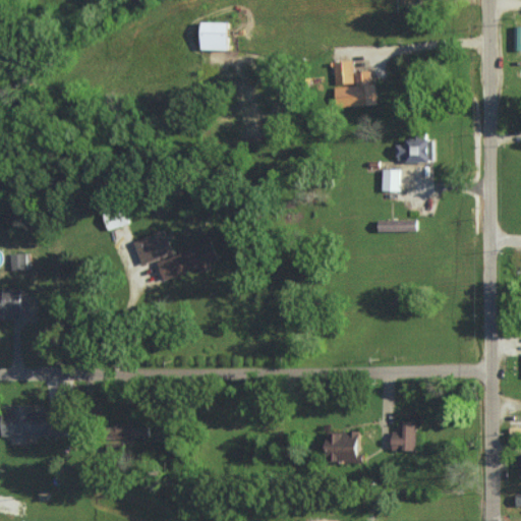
[(229,21),(203,21),(203,49),(229,49),(229,21)]
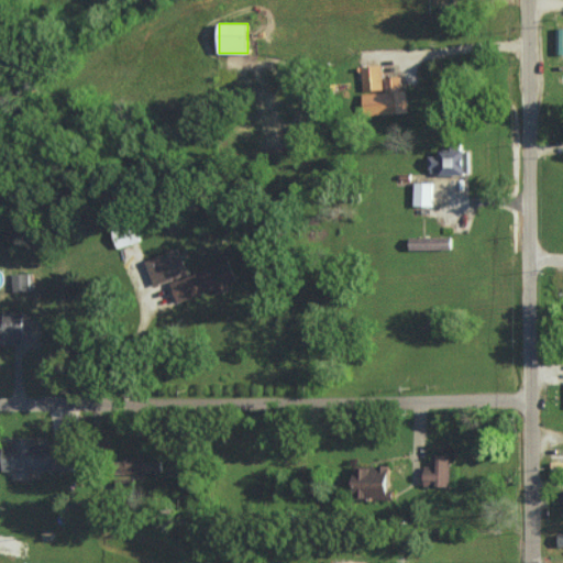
[(363,90),(384,90),(383,65),(363,65),(363,90)]
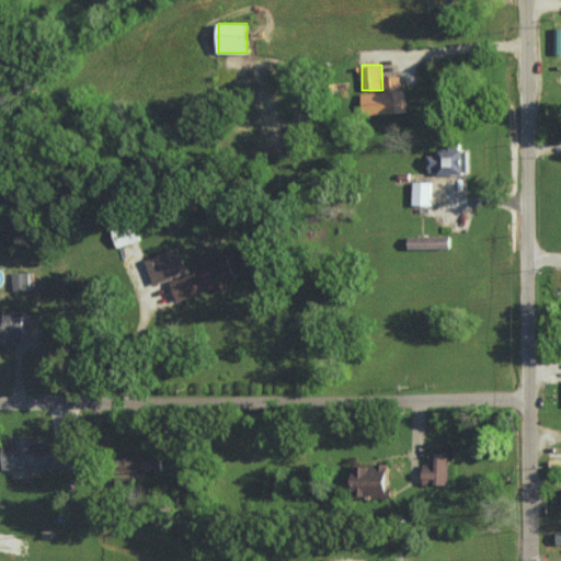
[(362,92),(363,114),(407,112),(405,89),(400,89),(399,76),(384,77),(384,91),(362,92)]
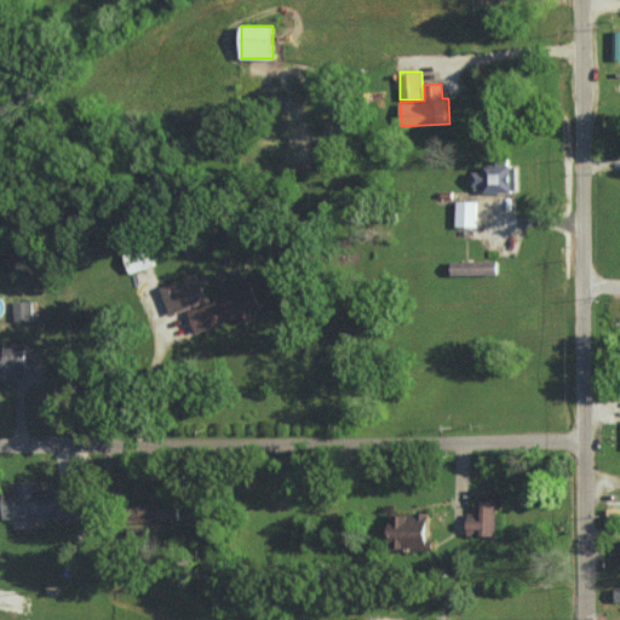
[(483,171),(472,171),(472,190),(514,191),(515,158),(497,156),(497,164),(483,164),(483,171)]
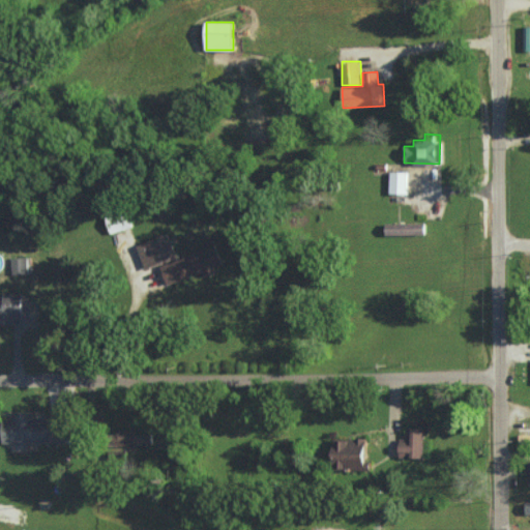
[(407,194),(407,172),(390,172),(390,194),(407,194)]
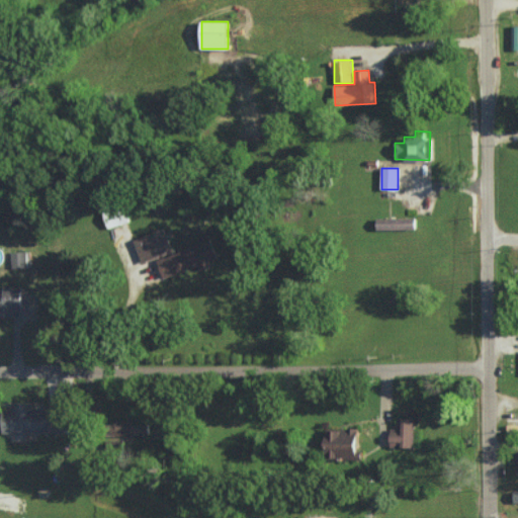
[(128,222),(121,198),(101,204),(108,228),(128,222)]
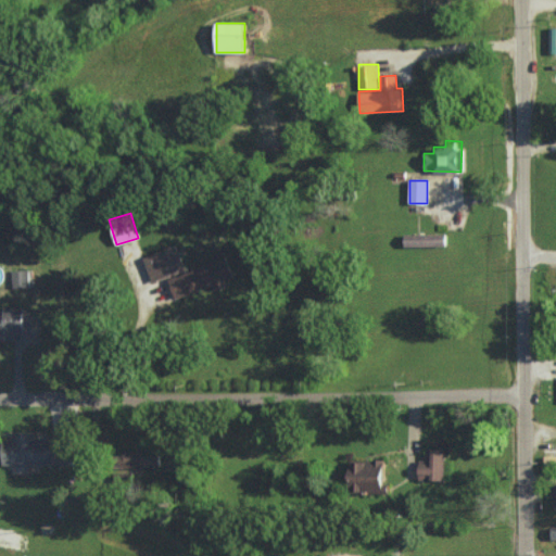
[(447,247),(446,234),(405,234),(405,247),(447,247)]
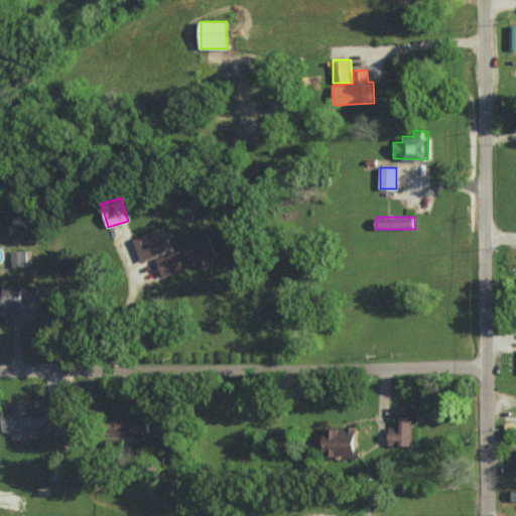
[(133,239),(142,262),(172,250),(163,228),(133,239)]
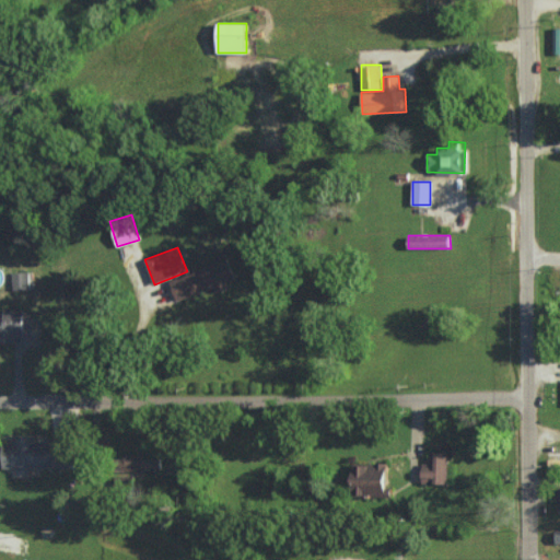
[(170,280),(177,300),(214,287),(216,292),(229,287),(226,281),(234,278),(228,258),(170,280)]
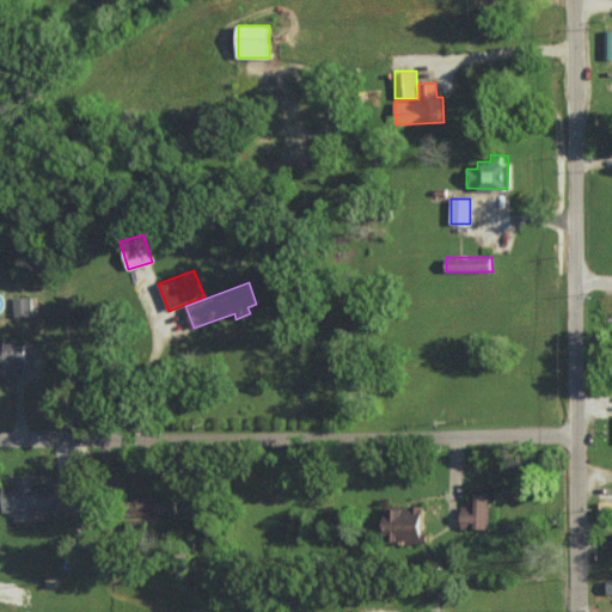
[(32,316),(31,297),(13,298),(14,316),(32,316)]
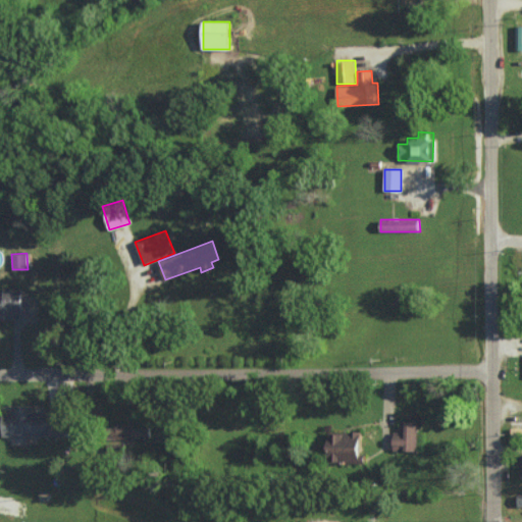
[(0,319),(13,320),(13,313),(23,312),(22,288),(3,289),(3,293),(0,293),(0,319)]
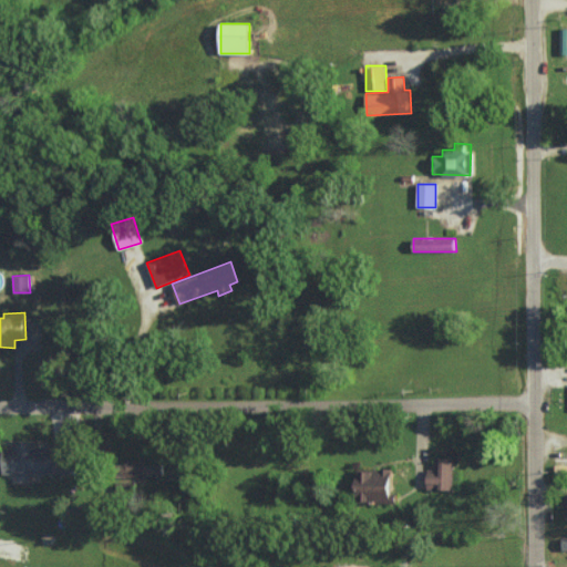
[(32,474),(71,474),(71,447),(34,447),(34,441),(13,441),(13,450),(3,450),(3,474),(14,474),(14,482),(32,482),(32,474)]
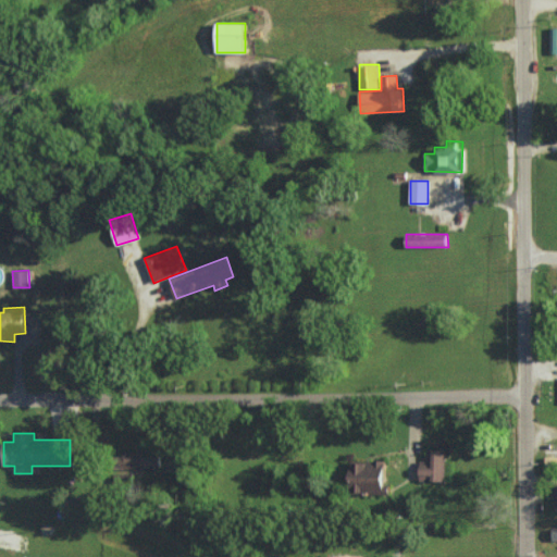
[(447,450),(428,449),(428,460),(421,460),(420,480),(446,481),(447,450)]
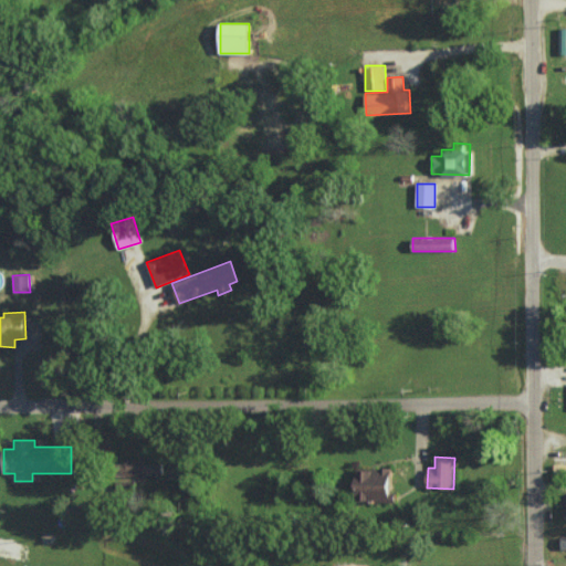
[(163,461),(124,462),(125,475),(164,474),(163,461)]
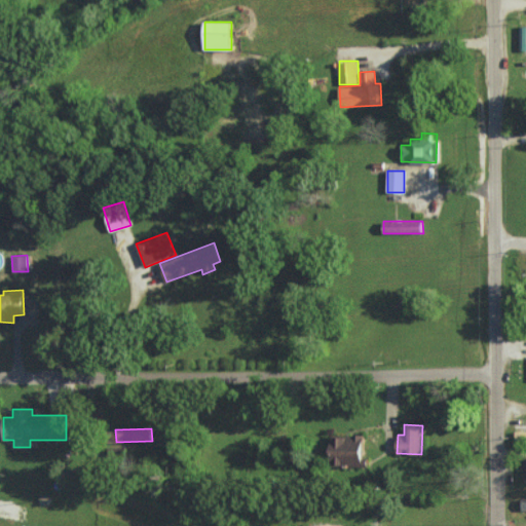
[(525,430),(516,431),(516,440),(525,439),(525,430)]
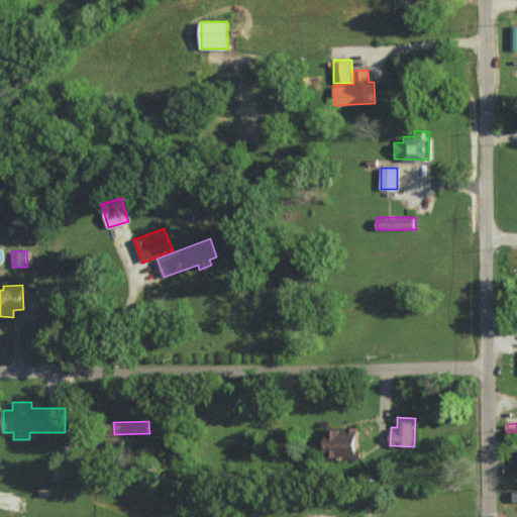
[(327,428),(327,457),(358,457),(359,428),(327,428)]
